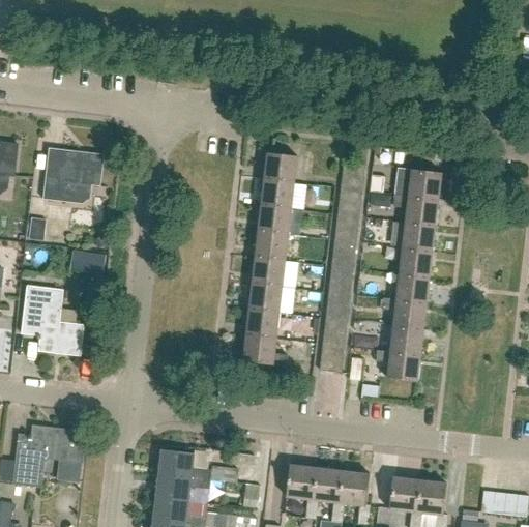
[(150,65),(151,83),(163,82),(162,64),(150,65)]
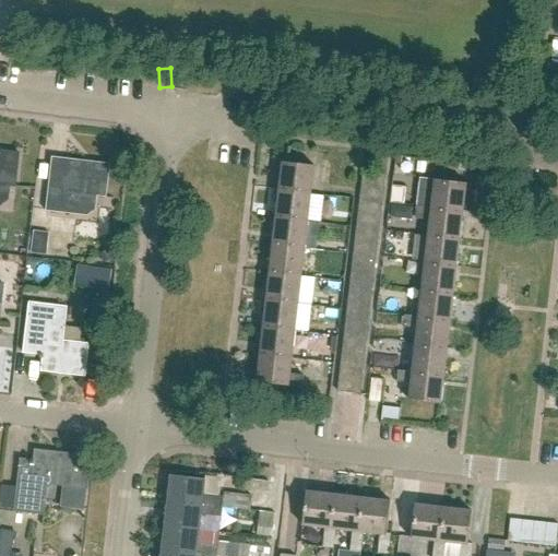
[(0,182),(13,185),(18,152),(0,149),(0,182)]
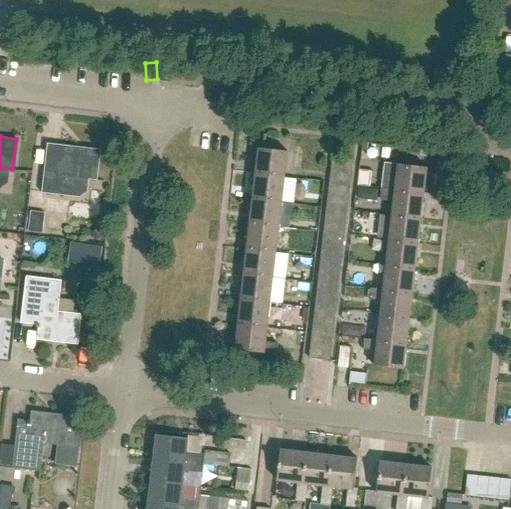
[(96,179),(100,149),(47,143),(41,191),(70,194),(72,176),(96,179)]
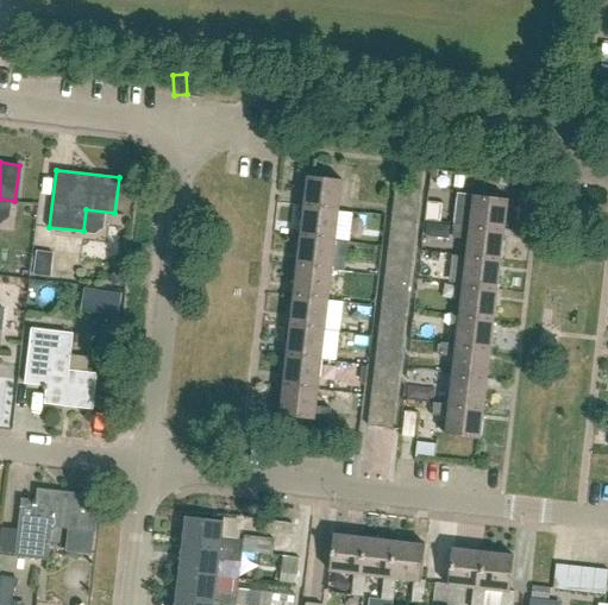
[(302,206),(338,209),(342,178),(306,175),(302,206)]
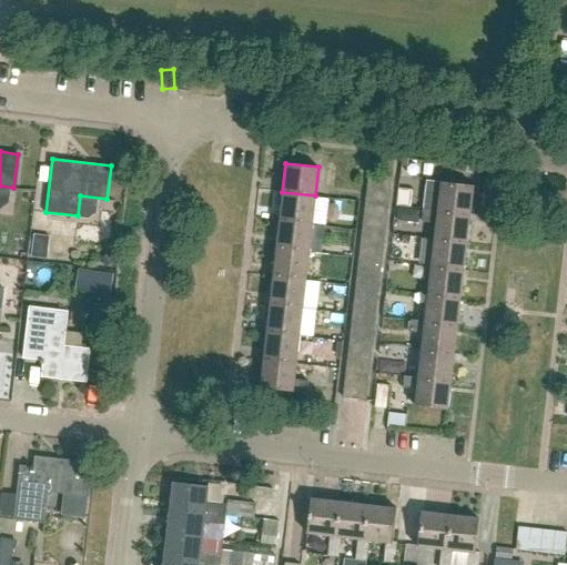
[(366,187),(388,190),(391,175),(367,173),(366,187)]
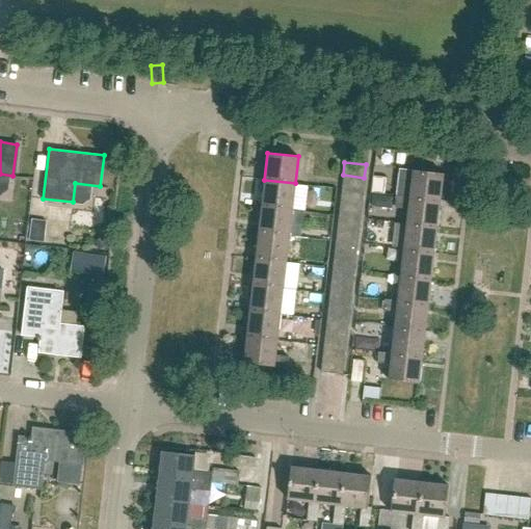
[(409,195),(440,200),(443,173),(399,167),(398,179),(396,193),(409,194),(409,195)]
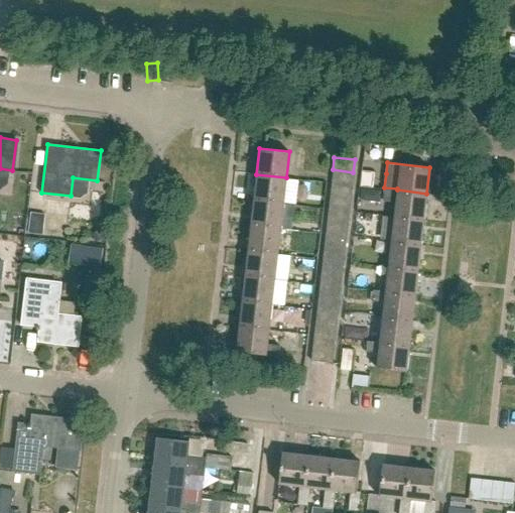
[(352,184),(353,172),(333,169),(331,182),(352,184)]
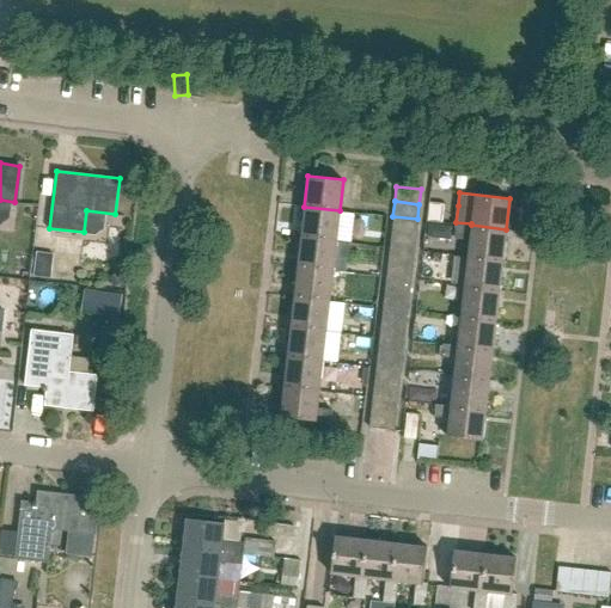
[(336,240),(340,210),(304,207),(300,237),(336,240)]
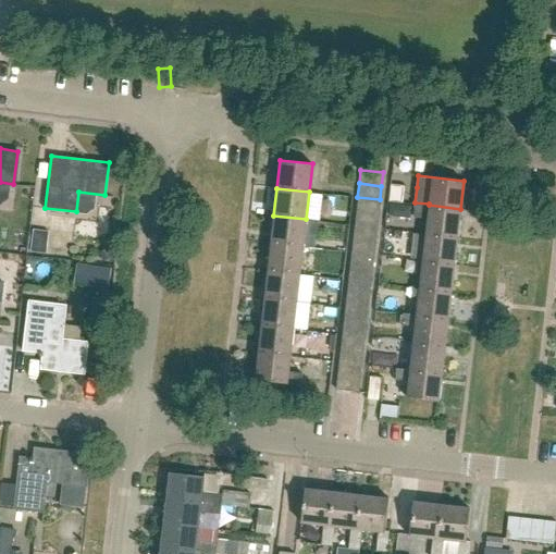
[(378,213),(380,199),(357,197),(356,210),(378,213)]
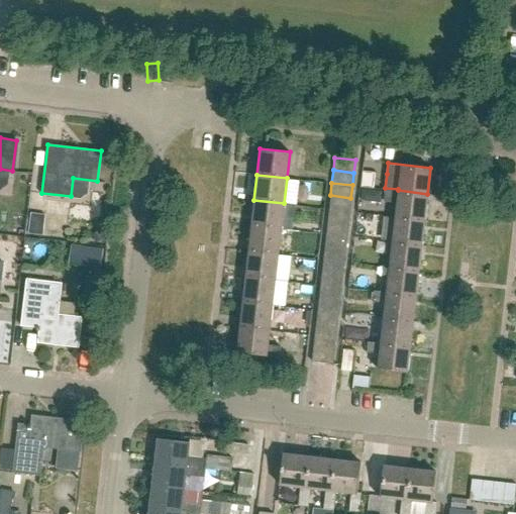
[(424,219),(427,194),(398,190),(398,189),(385,188),(383,209),(395,211),(395,215),(424,219)]
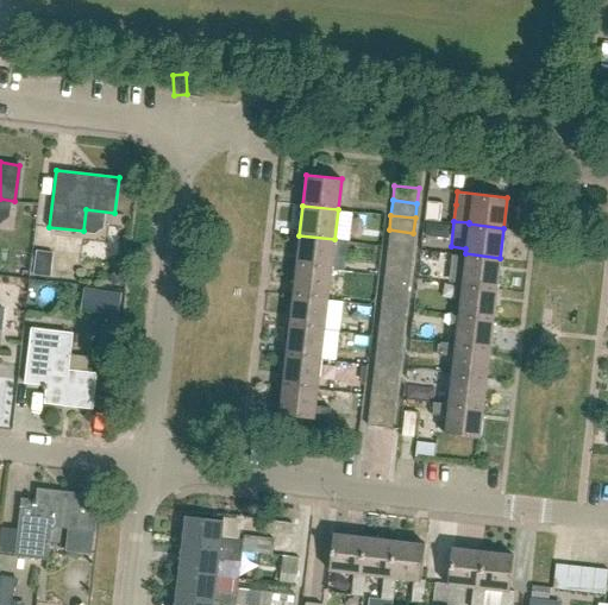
[(412,247),(413,233),(389,229),(387,245),(412,247)]
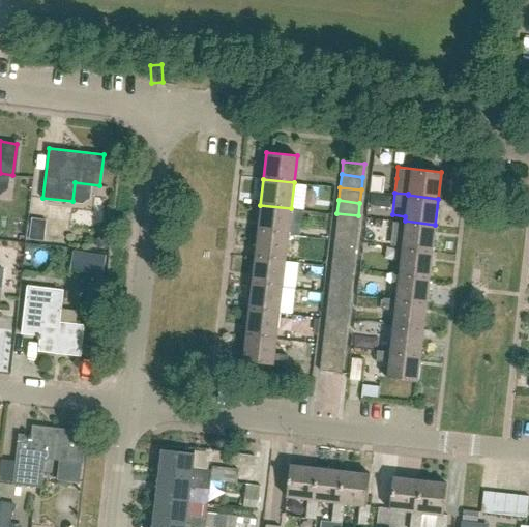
[(288,234),(291,208),(260,205),(257,231),(288,234)]
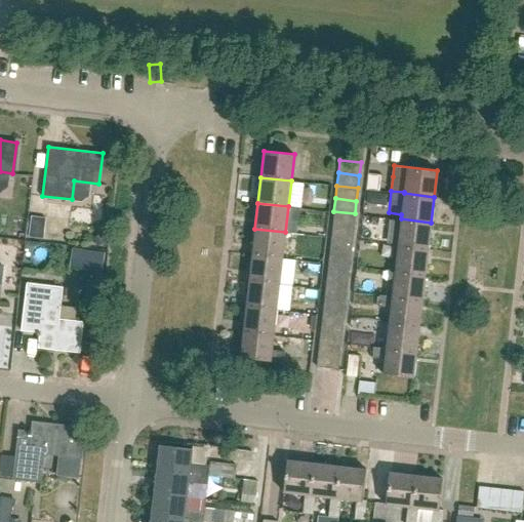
[(354,227),(355,213),(333,211),(332,225),(354,227)]
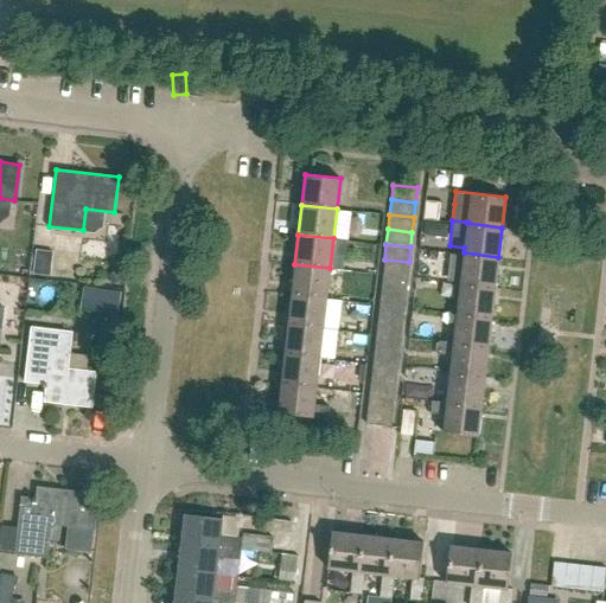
[(49,275),(52,251),(36,249),(32,274),(49,275)]
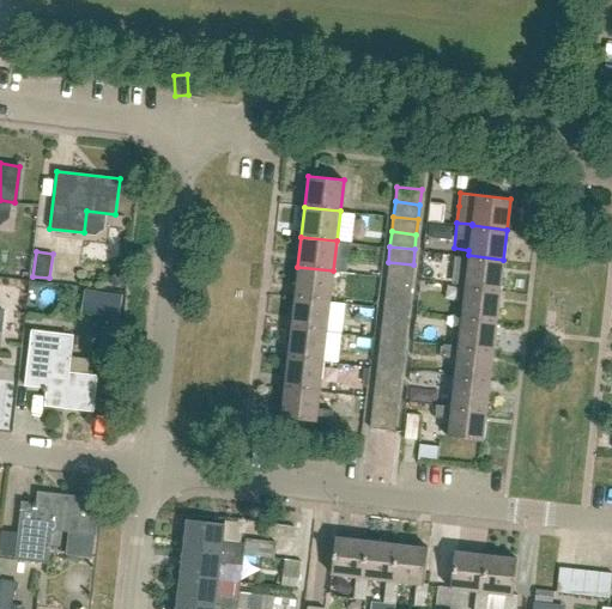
[(500,290),(503,260),(468,255),(465,285),(500,290)]
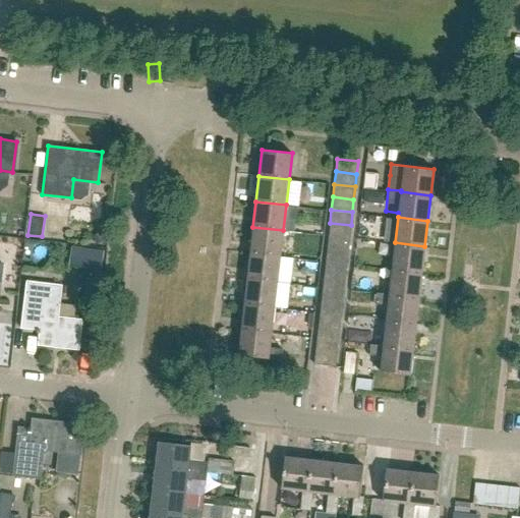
[(349,237),(351,225),(330,223),(328,235),(349,237)]
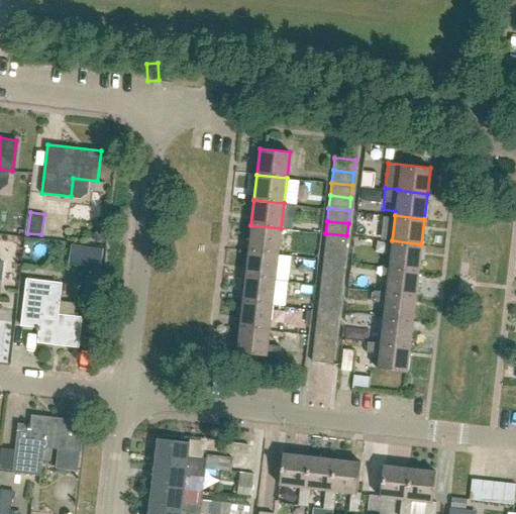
[(279,253),(281,228),(250,225),(248,250),(279,253)]
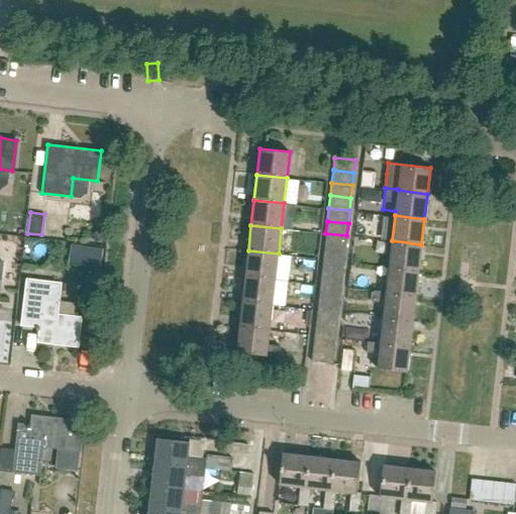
[(345,248),(346,235),(325,233),(324,246),(345,248)]
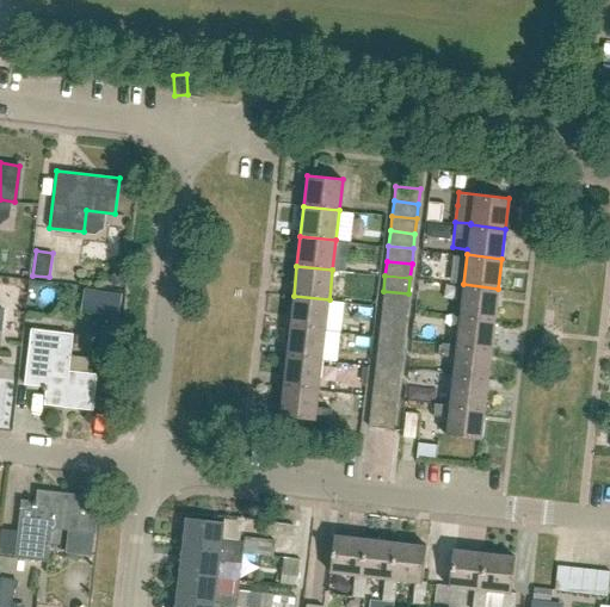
[(494,319),(498,289),(463,284),(460,314),(494,319)]
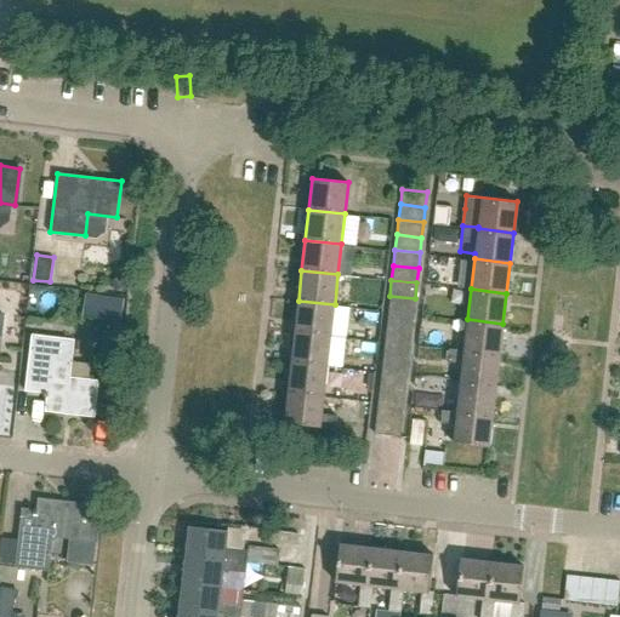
[(413,313),(415,298),(390,296),(388,310),(413,313)]
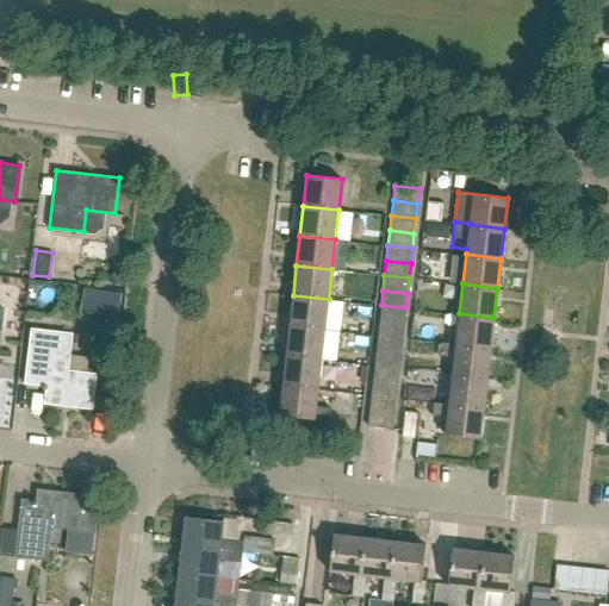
[(325,329),(329,299),(293,295),(290,325),(325,329)]
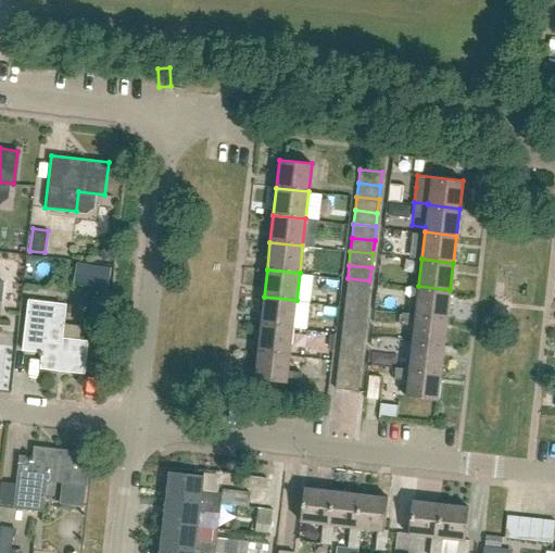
[(368,294),(369,280),(348,278),(345,292),(368,294)]
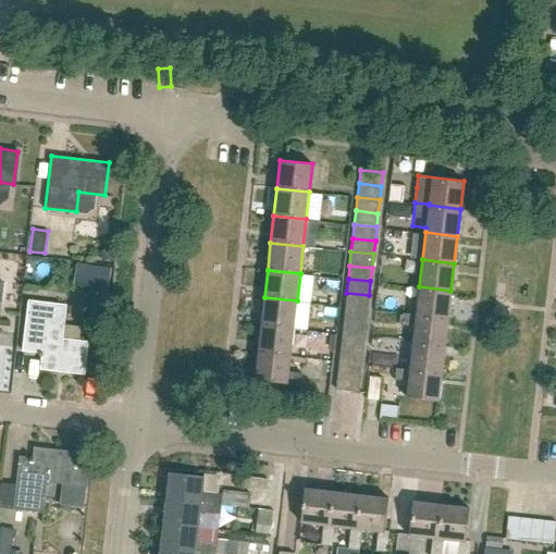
[(448,318),(451,291),(419,286),(416,314),(448,318)]
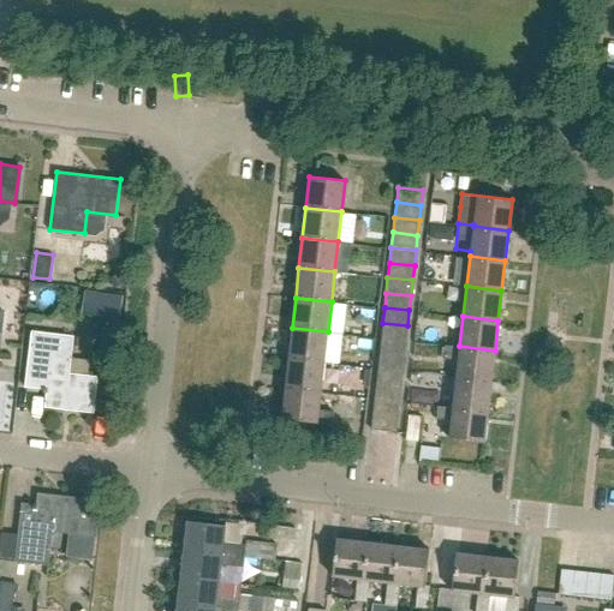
[(405,341),(407,325),(382,323),(381,337),(405,341)]
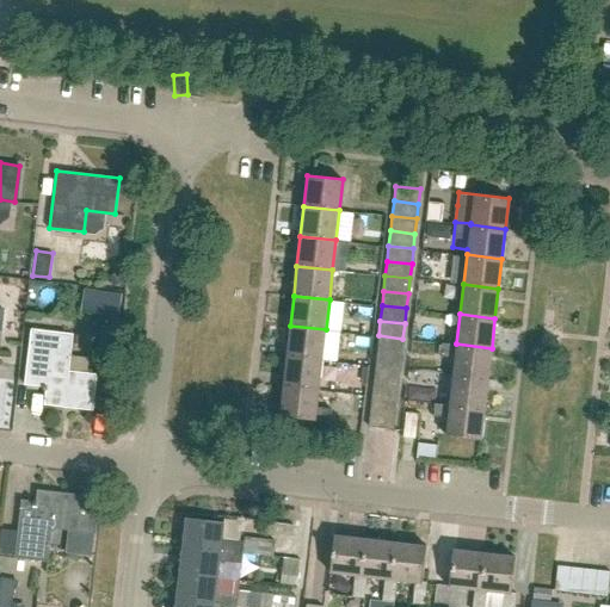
[(322,359),(326,329),(290,326),(287,354),(322,359)]
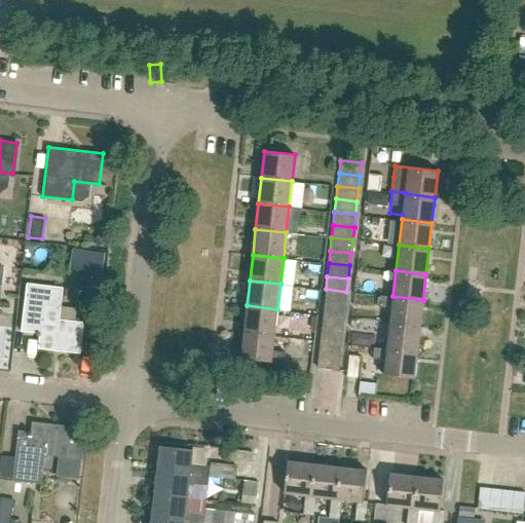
[(79,353),(83,322),(59,319),(63,287),(26,283),(21,330),(37,332),(36,335),(39,335),(38,348),(79,353)]
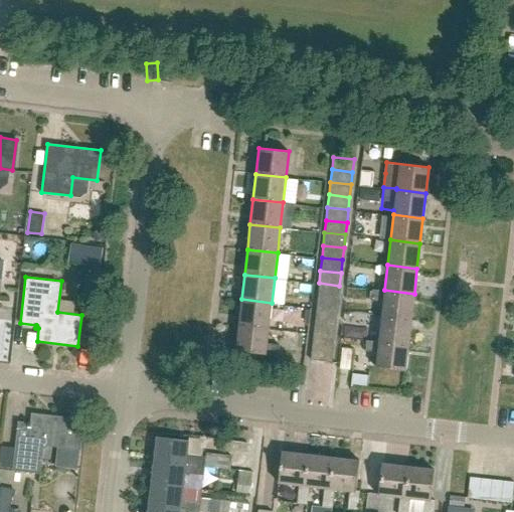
[(338,298),(339,286),(319,283),(317,296),(338,298)]
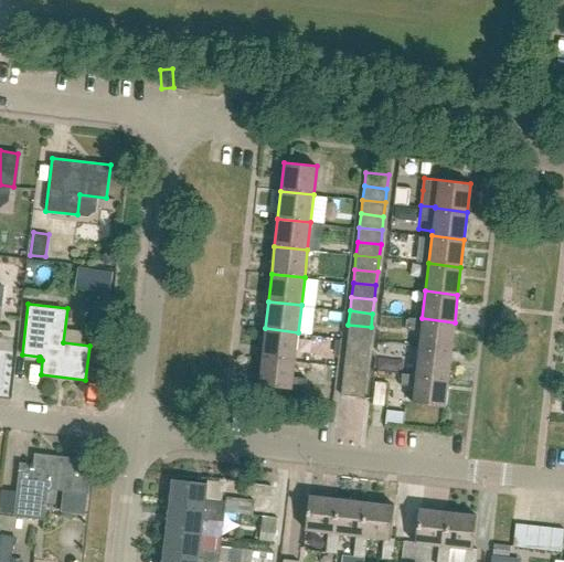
[(422,318),(408,316),(407,328),(421,330),(418,346),(451,349),(455,322),(422,318)]
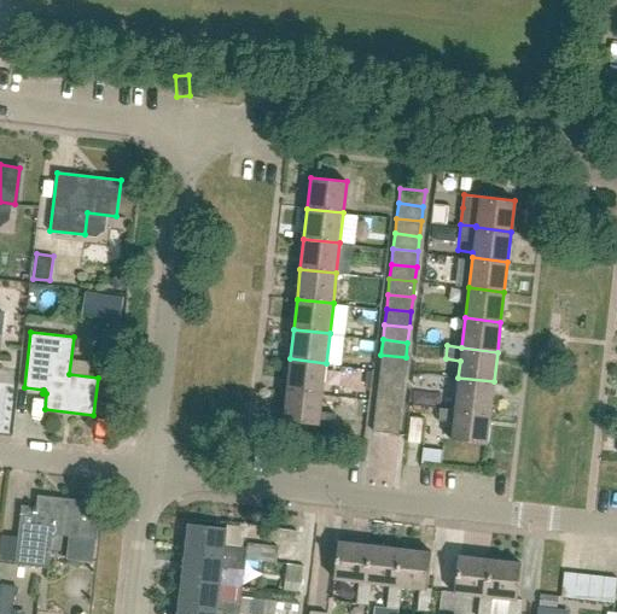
[(405,373),(406,357),(380,355),(379,369),(405,373)]
